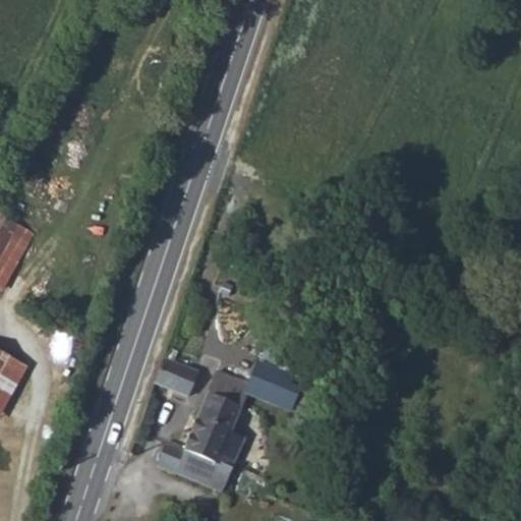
[(34,233),(0,214),(0,289),(1,290),(34,233)]
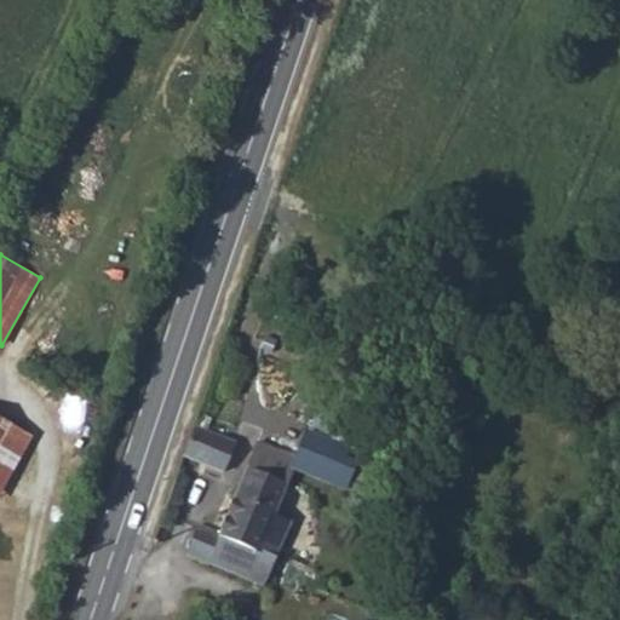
[(0,417),(0,492),(33,435),(0,417)]
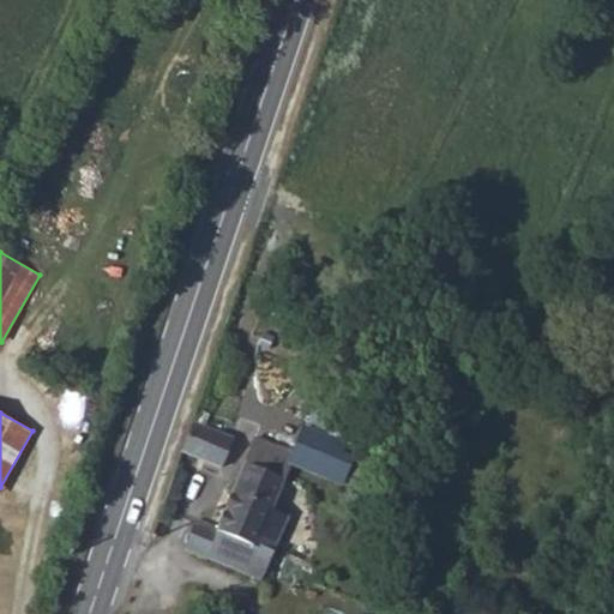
[(181,446),(223,463),(235,432),(196,415),(181,446)]
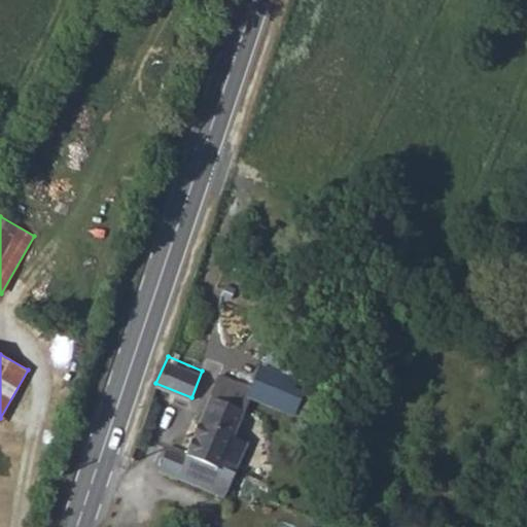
[(163,469),(175,475),(222,495),(234,471),(220,464),(251,386),(219,372),(184,453),(172,447),(163,469)]
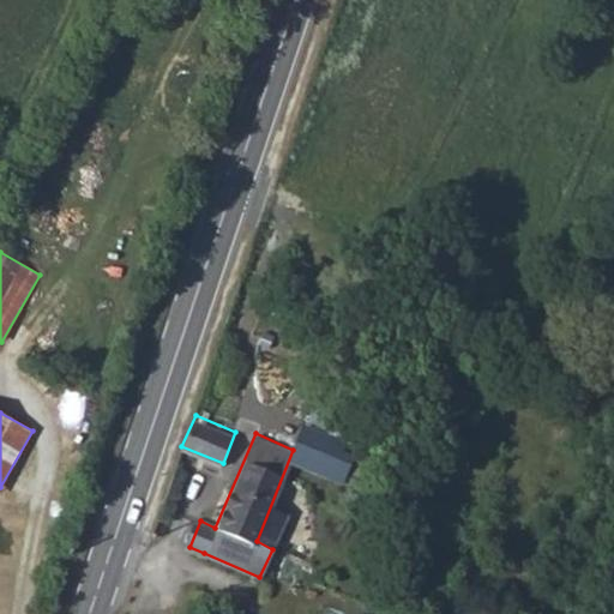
[(289,459),(345,485),(354,465),(298,440),(289,459)]
